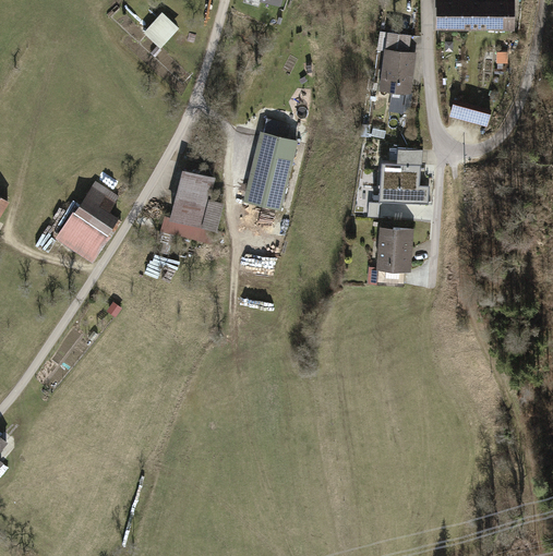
[(512,0),(497,0),(437,0),(437,31),(511,31),(512,0)]
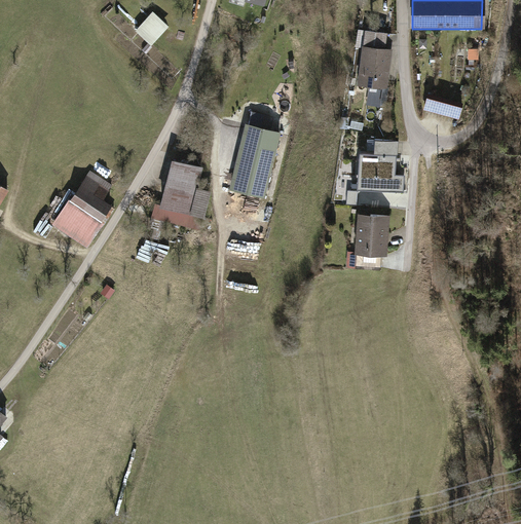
[(169,25),(153,9),(135,29),(151,43),(169,25)]
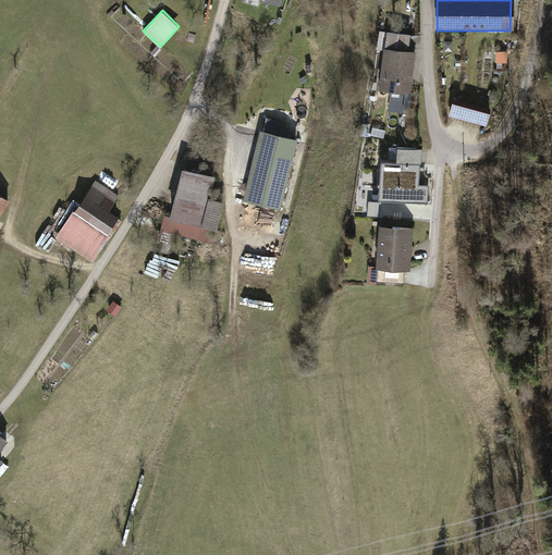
[(408,36),(387,33),(378,90),(408,95),(415,53),(406,52),(408,36)]
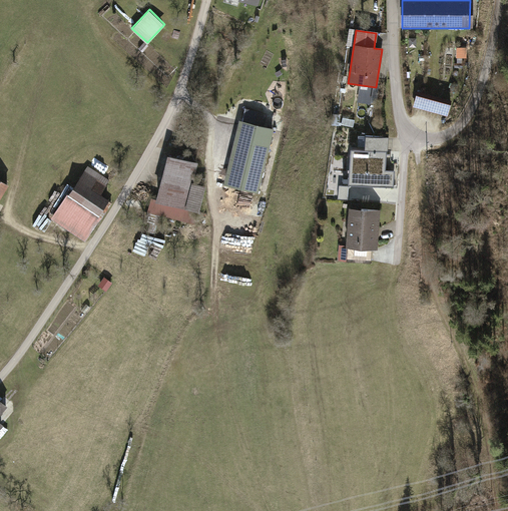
[(450,104),(416,93),(411,107),(445,119),(450,104)]
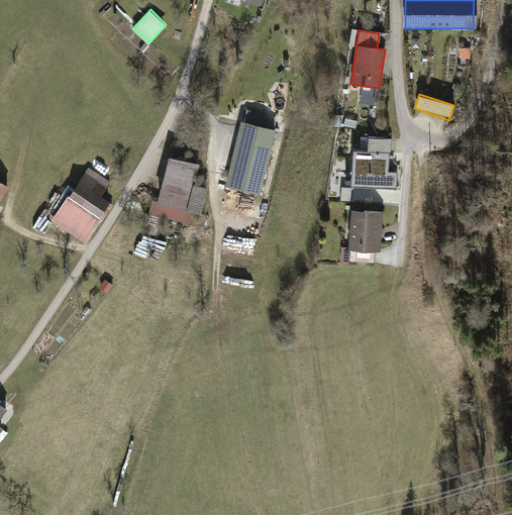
[(241,120),(253,123),(256,113),(243,110),(241,120)]
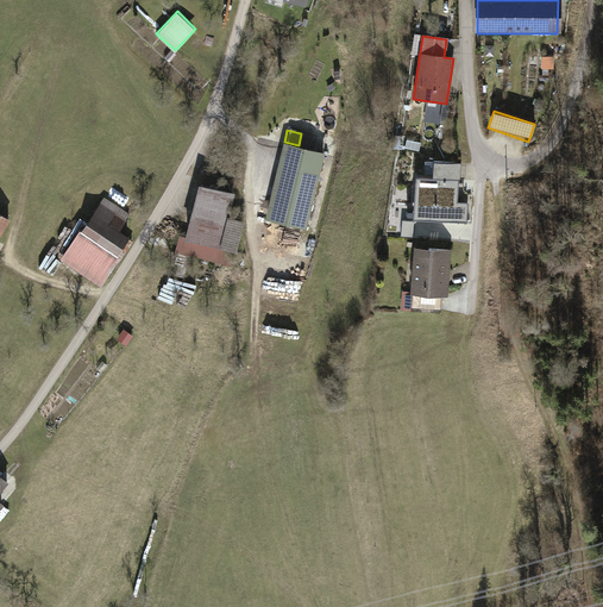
[(321,154),(282,144),(264,220),(305,229),(321,154)]
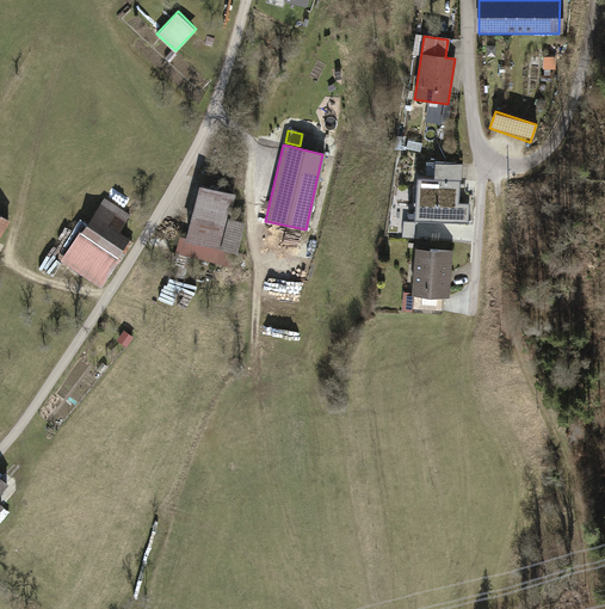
[(458,179),(432,178),(430,209),(457,211),(458,179)]
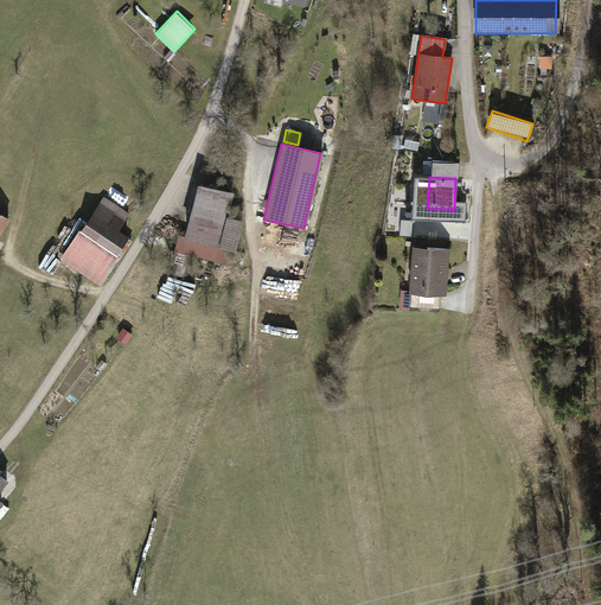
[(186,240),(176,237),(172,254),(225,267),(230,250),(235,252),(243,221),(227,217),(232,195),(199,186),(186,240)]
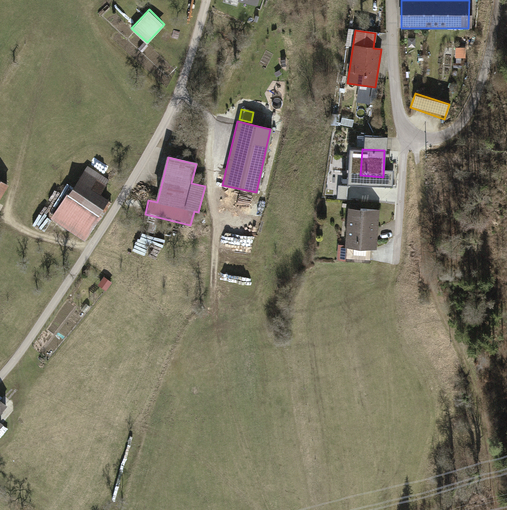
[(108,180),(85,165),(50,220),(81,240),(106,202),(97,197),(108,180)]
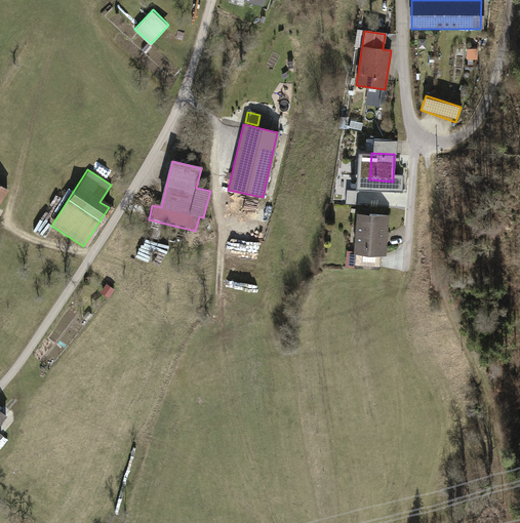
[(394,184),(380,184),(380,192),(394,193),(394,184)]
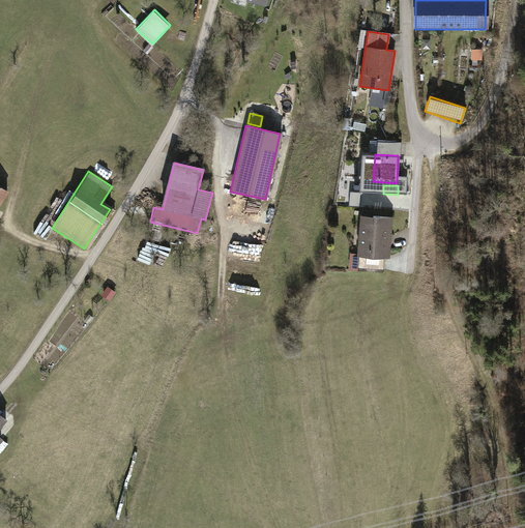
[(0,207),(9,193),(0,186),(0,207)]
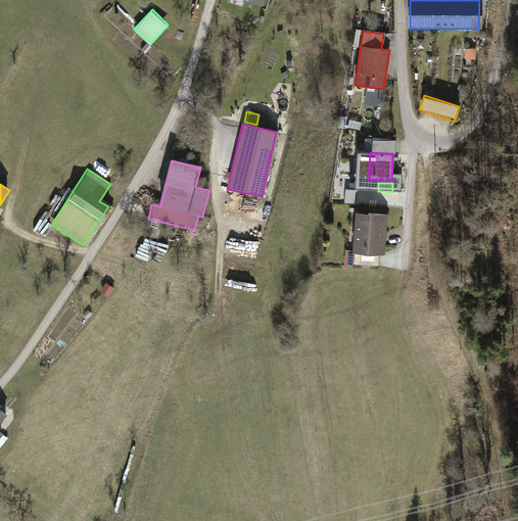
[(385,214),(356,212),(354,267),(376,268),(377,253),(384,253),(385,214)]
